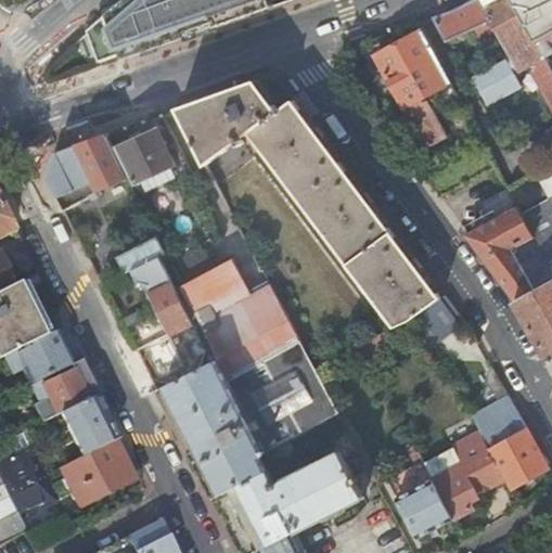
[(119,0),(89,26),(91,34),(84,37),(90,54),(99,51),(101,58),(104,58),(105,62),(253,11),(272,4),(271,0),(119,0)]
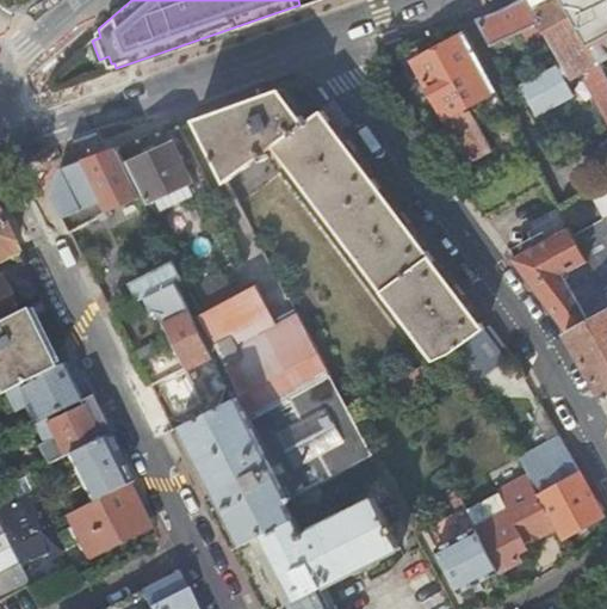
[(606,84),(561,0),(515,0),(497,10),(476,18),(489,44),(519,31),(525,44),(539,38),(537,34),(540,32),(537,24),(539,22),(559,59),(553,62),(555,66),(519,85),(536,114),(571,94),(564,80),(580,72),(606,121),(606,189),(590,198),(584,188),(556,204),(559,211),(601,289),(606,284),(606,84)]
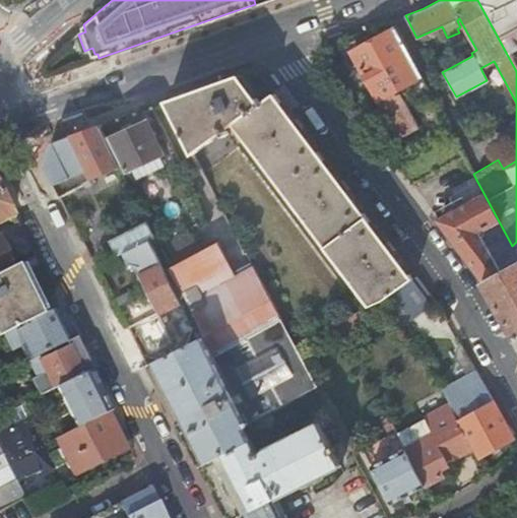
[(477,0),(516,71),(516,0),(477,0)]
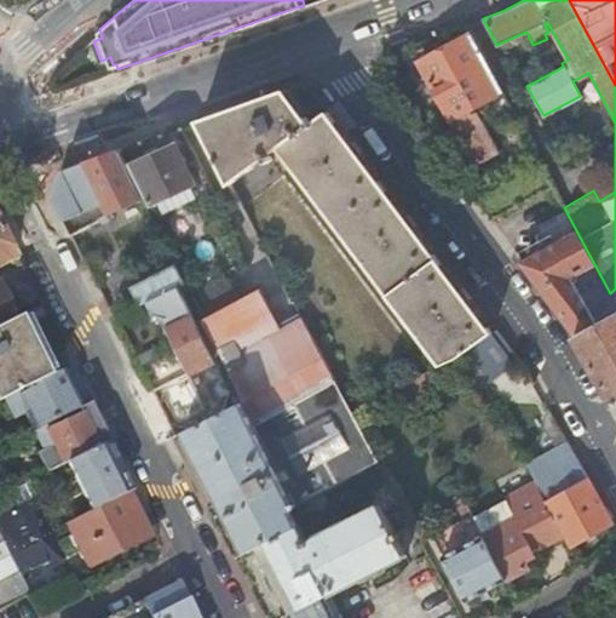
[(473,106),(500,91),(468,33),(416,62),(472,164),(498,150),(473,106)]
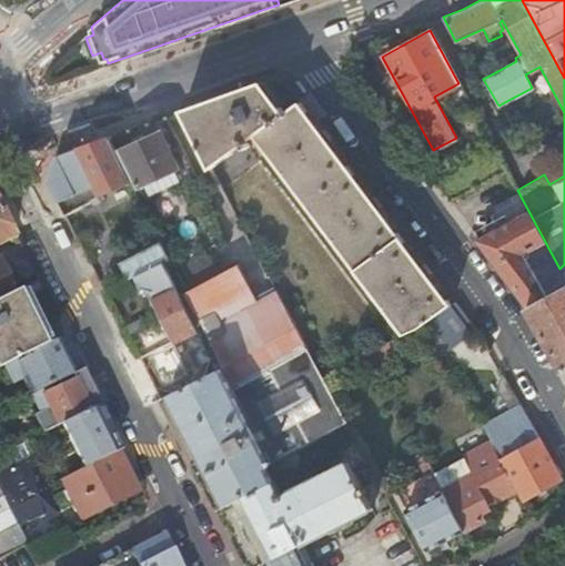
[(380,326),(387,339),(390,339),(415,326),(446,303),(284,84),(270,78),(231,91),(179,110),(209,168),(211,167),(241,143),(243,147),(248,144),(245,140),(253,134),(254,133),(391,319),(380,326)]
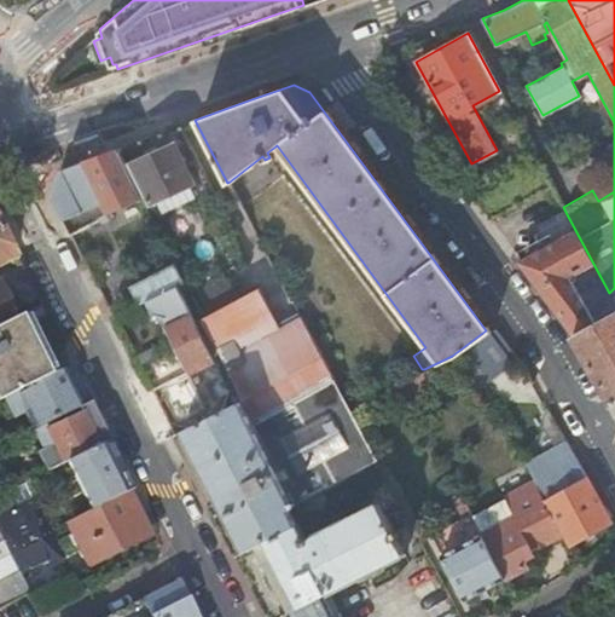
[(139,197),(143,206),(154,201),(187,185),(191,183),(181,162),(172,142),(123,165),(139,197)]
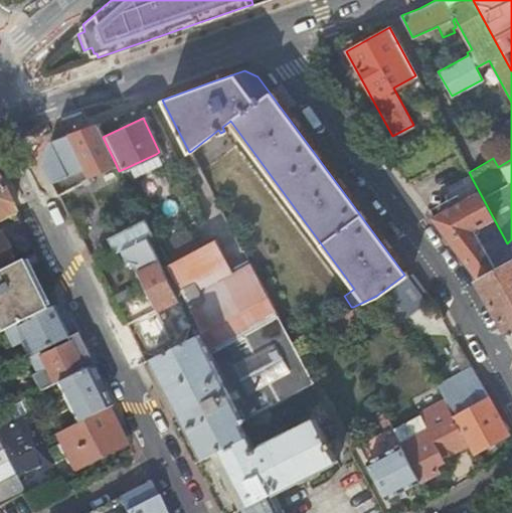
[(116,164),(103,137),(97,123),(67,133),(47,140),(43,164),(57,192),(116,164)]
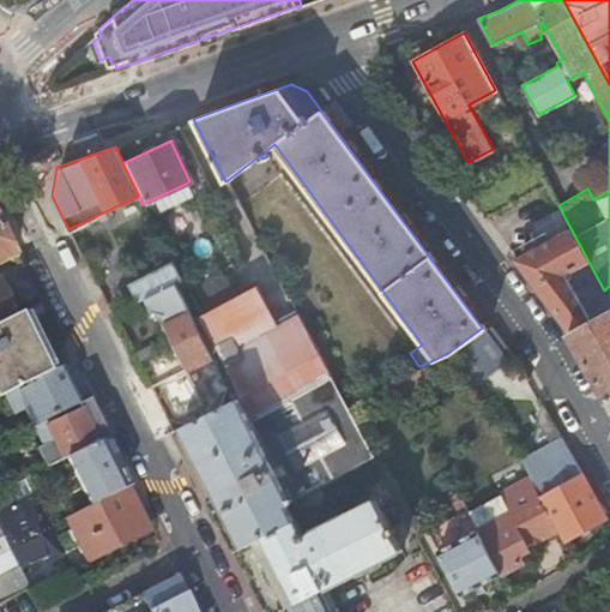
[(186,184),(152,199),(157,208),(189,192),(186,184)]
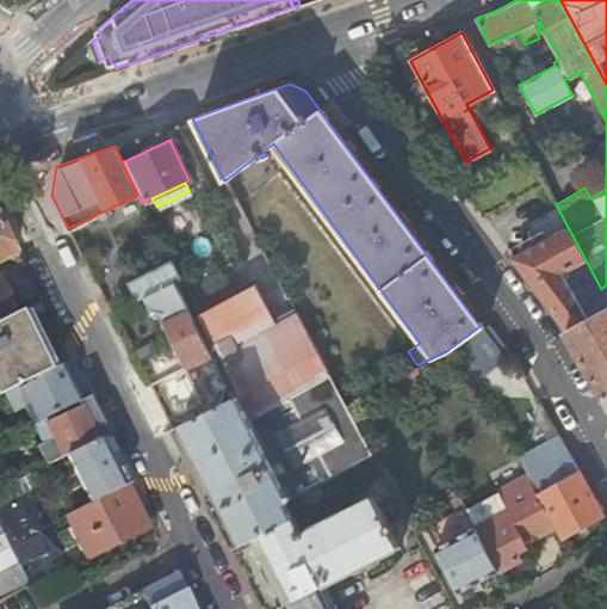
[(513,258),(567,331),(606,308),(606,299),(601,289),(559,211),(530,229),(536,239),(538,244),(528,248),(513,258)]
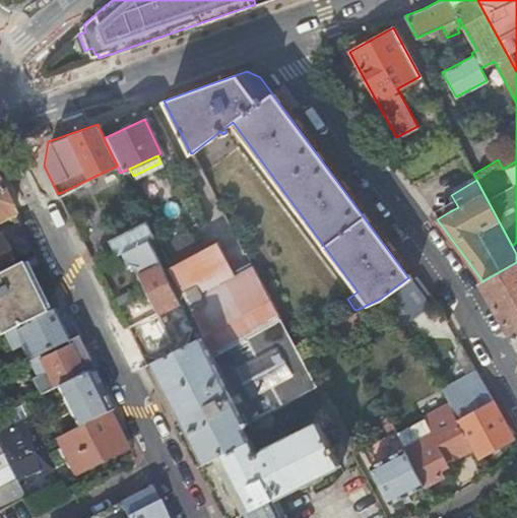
[(0,221),(12,215),(0,193),(0,221)]
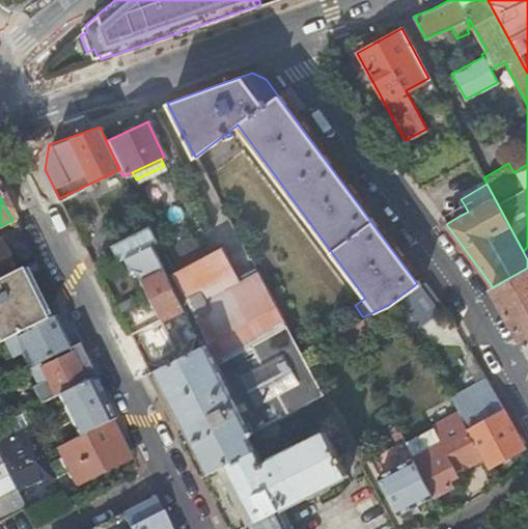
[(113,263),(149,245),(144,233),(107,251),(113,263)]
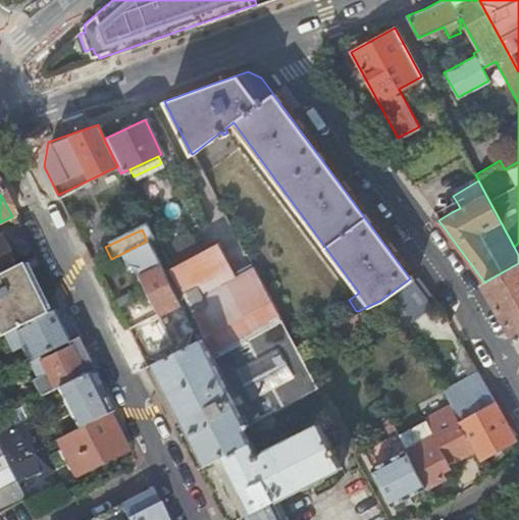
[(190,234),(165,246),(174,263),(198,251),(190,234)]
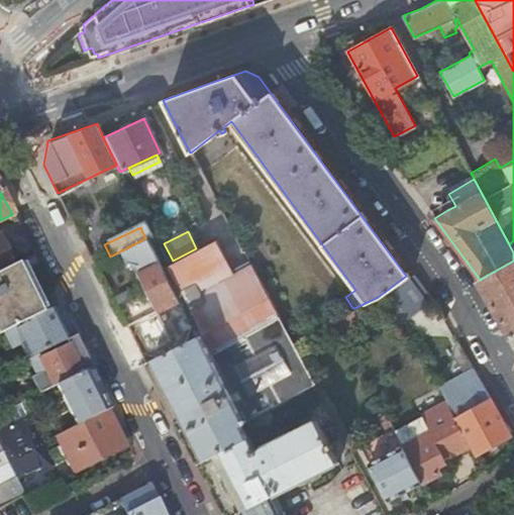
[(158,309),(161,307),(177,299),(146,238),(145,238),(110,256),(93,265),(110,298),(138,285),(126,262),(136,265),(158,309)]
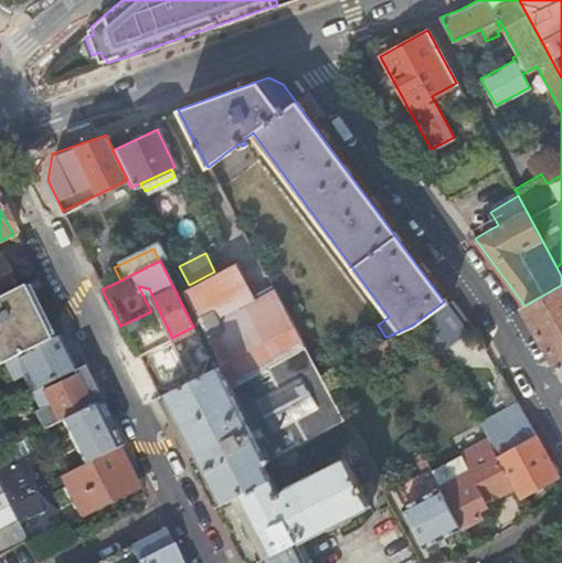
[(0,296),(14,288),(0,262),(0,296)]
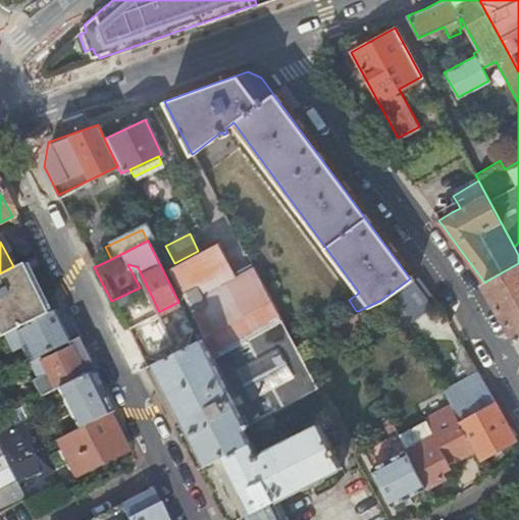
[(204,338),(248,424),(317,386),(294,344),(253,266),(234,275),(216,242),(198,251),(174,263),(167,266),(204,338)]
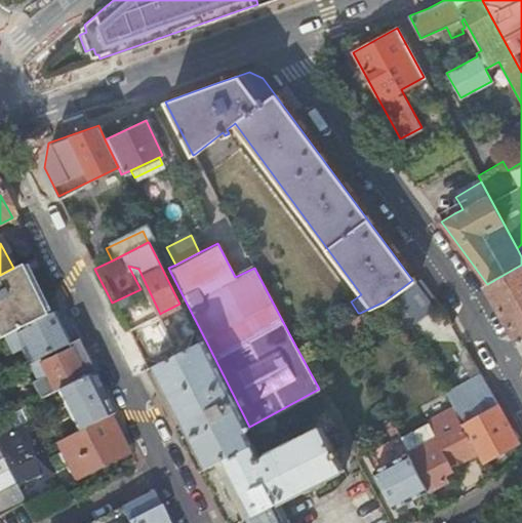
[(521,265),(487,284),(518,340),(521,337),(521,265)]
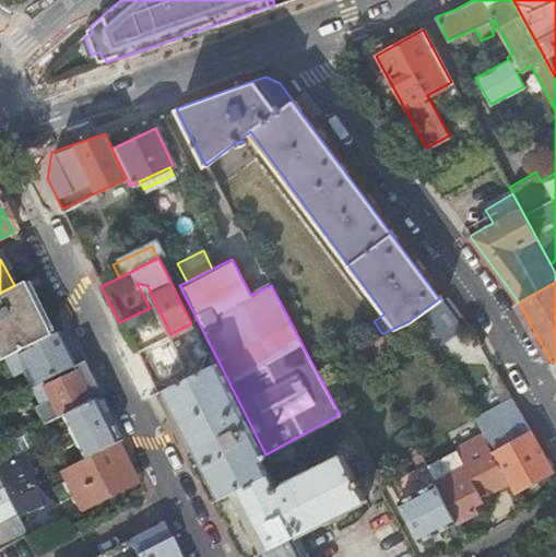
[(0,360),(12,354),(45,338),(43,334),(19,286),(18,284),(14,285),(0,293),(0,360)]
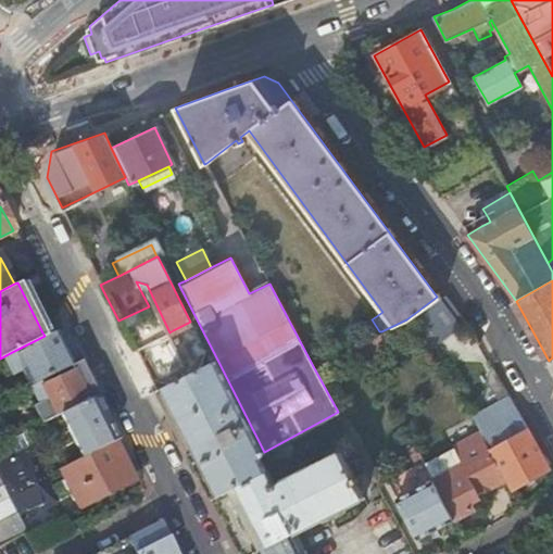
[(19,285),(42,332),(48,330),(23,282),(19,285)]
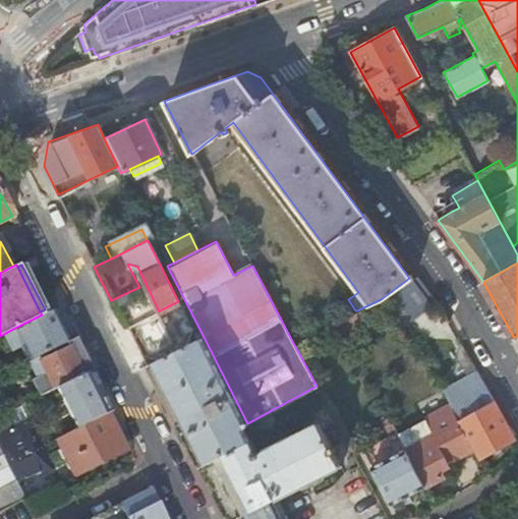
[(409,278),(381,299),(397,331),(407,326),(434,311),(413,275),(409,278)]
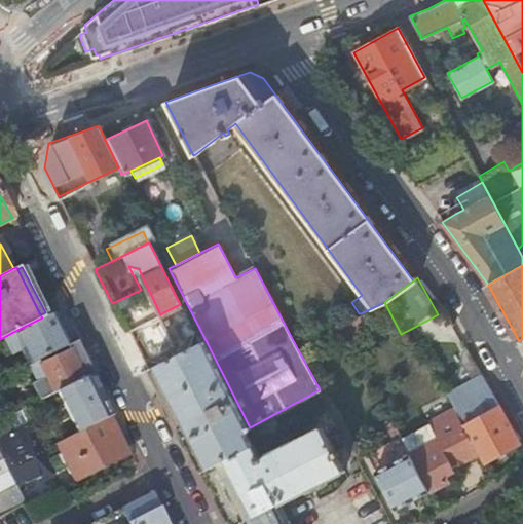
[(115,309),(126,331),(154,317),(143,296),(115,309)]
